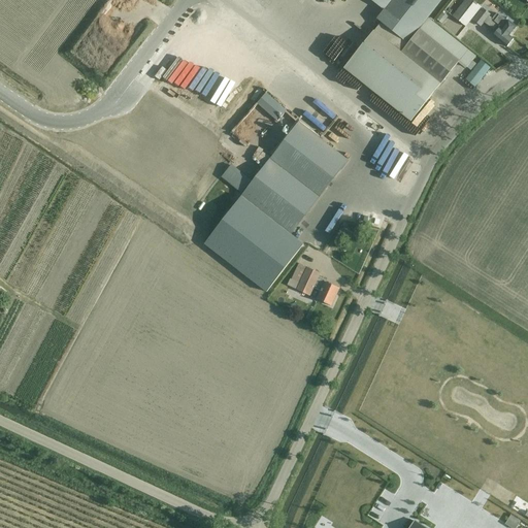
[(371,0),(386,11),(377,21),(382,24),(345,68),(409,121),(460,61),(467,67),(476,56),(428,17),(440,0),(371,0)]
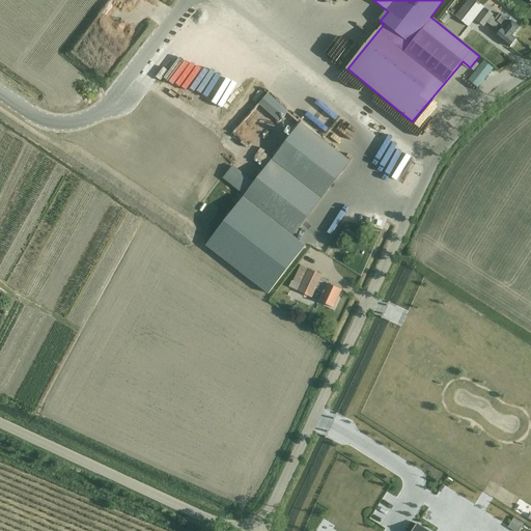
[(474,0),(468,0),(455,17),(469,27),(483,7),(474,0)]
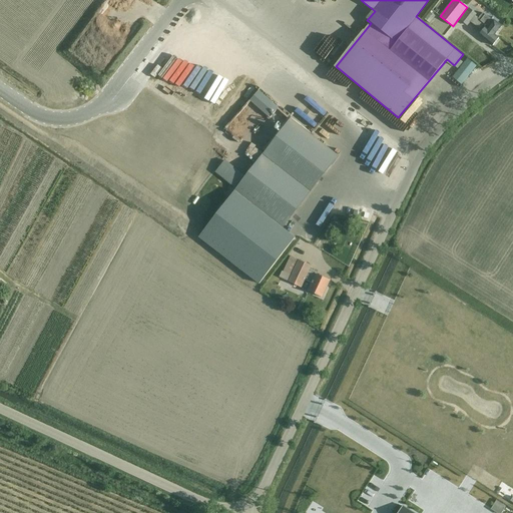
[(252,14),(257,9),(247,4),(244,10),(252,14)]
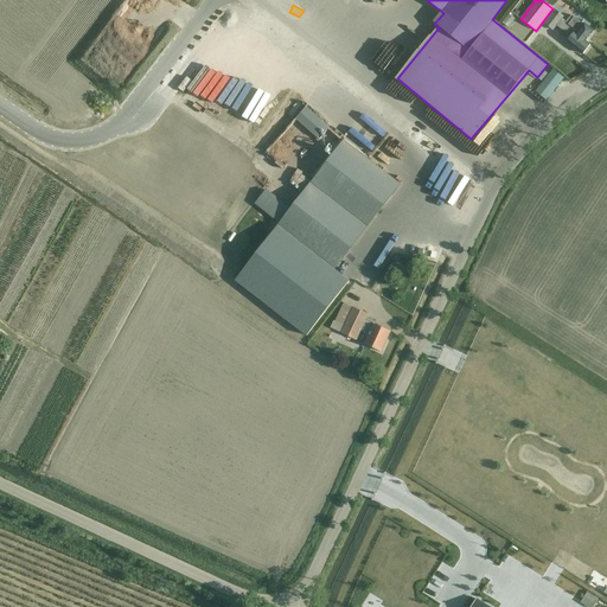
[(554,31),(564,17),(555,10),(544,24),(554,31)]
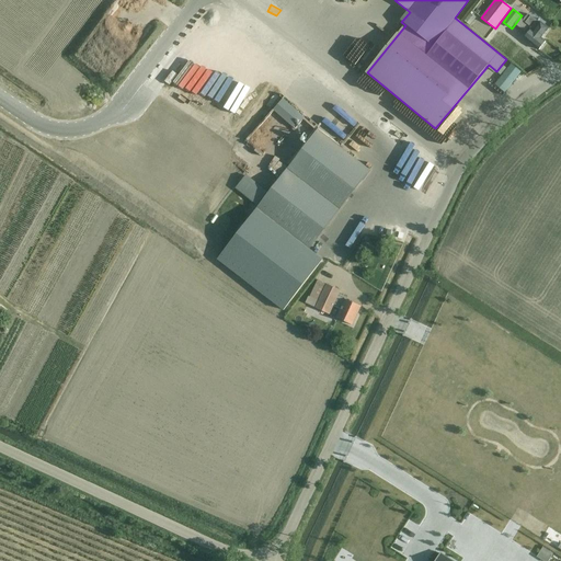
[(541,38),(549,29),(540,22),(539,23),(531,16),(530,16),(528,14),(523,21),(526,23),(530,26),(529,29),(530,30),(524,38),(539,50),(546,42),(541,38)]
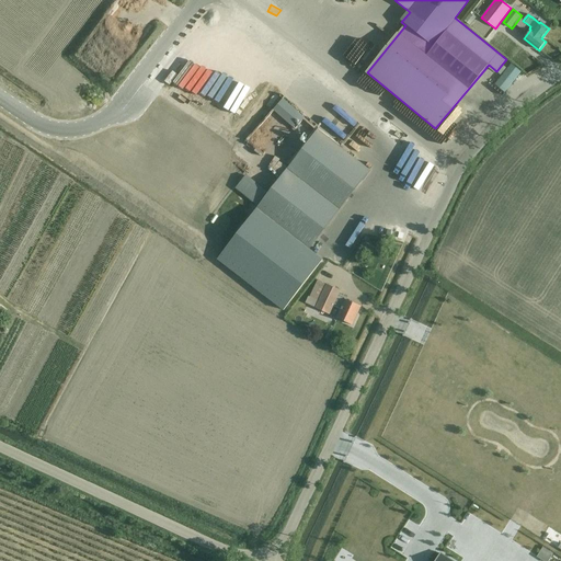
[(496,39),(493,44),(499,48),(502,45),(496,39)]
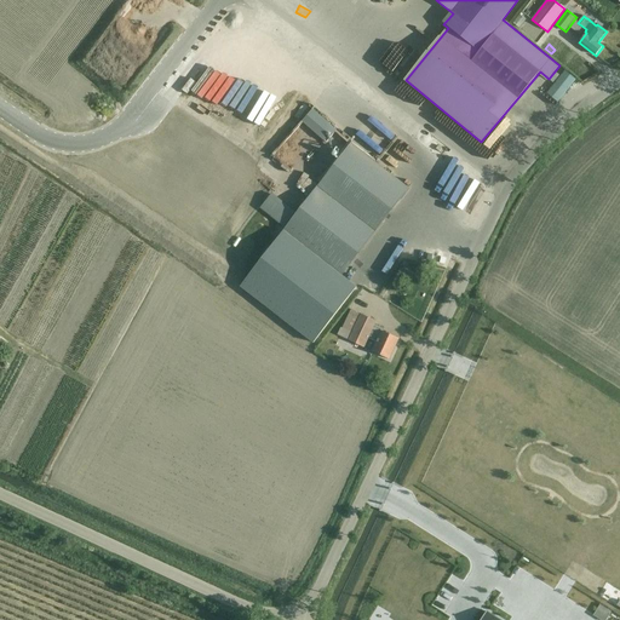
[(552,82),(560,90),(573,76),(566,69),(552,82)]
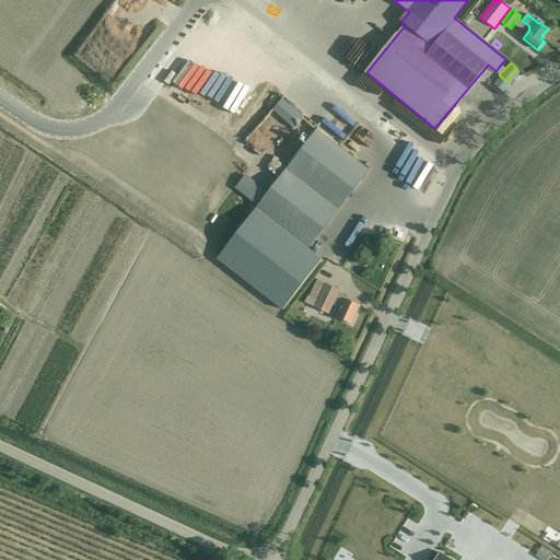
[(178,89),(175,94),(182,100),(186,94),(178,89)]
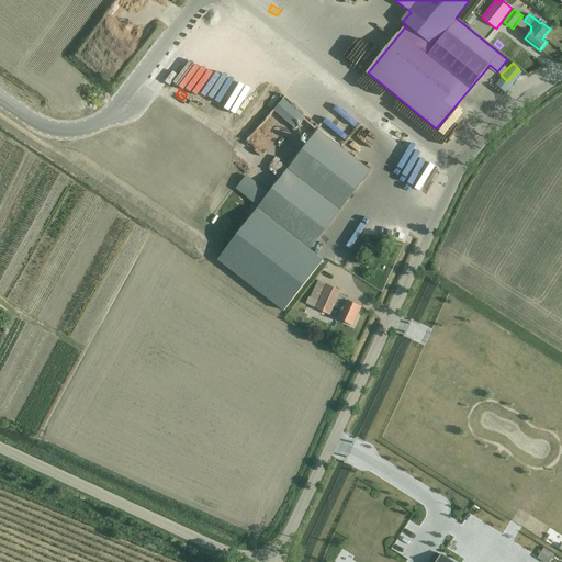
[(483,128),(499,102),(493,98),(476,124),(483,128)]
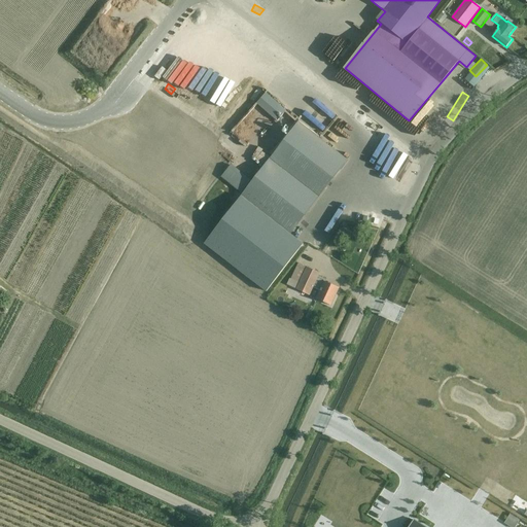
[(243,195),(206,242),(269,290),(305,243),(292,233),(349,159),(300,121),(252,182),(231,165),(221,176),(243,195)]
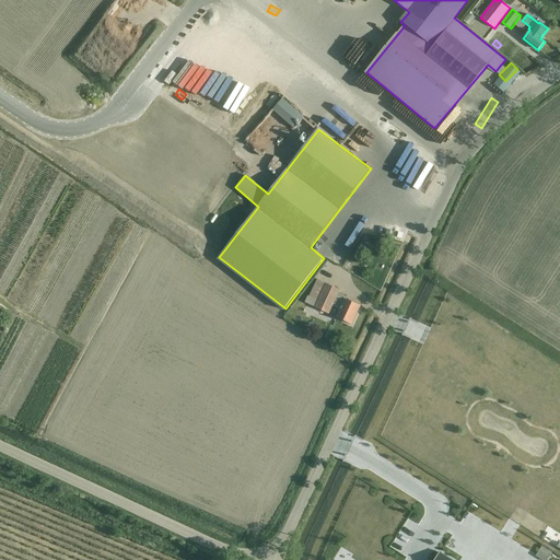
[(236,167),(228,179),(232,183),(241,171),(236,167)]
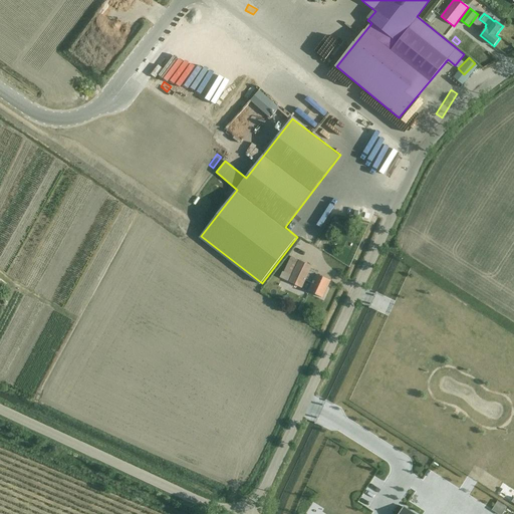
[(383,179),(393,159),(389,157),(379,177),(383,179)]
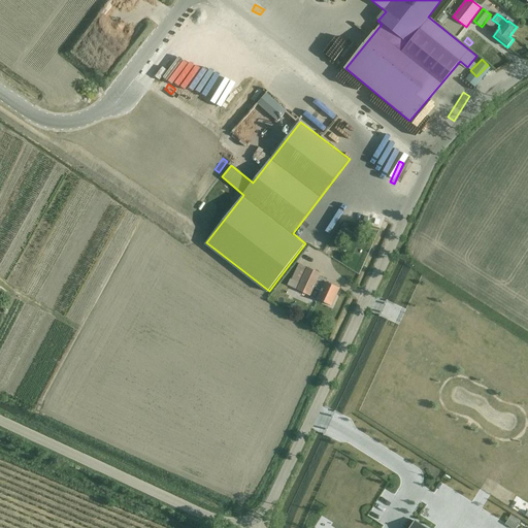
[(231,197),(234,191),(224,185),(220,191),(231,197)]
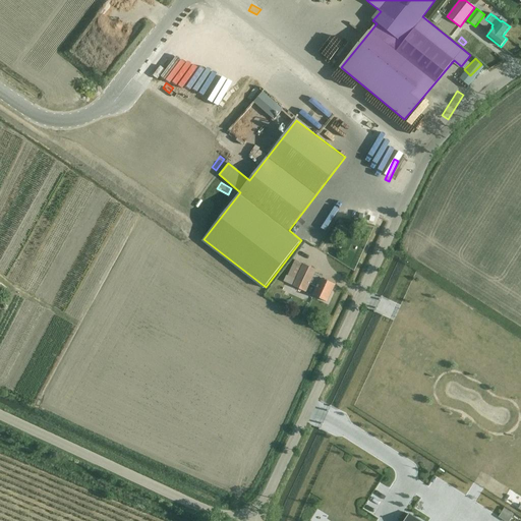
[(286,275),(294,278),(300,265),(292,262),(286,275)]
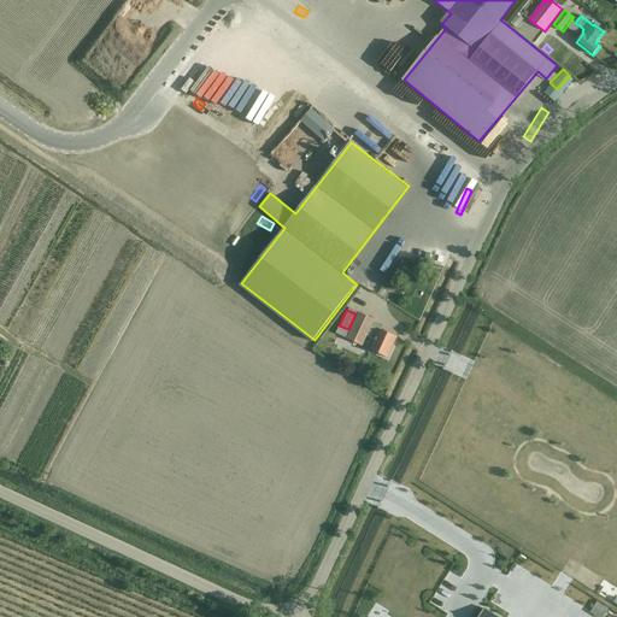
[(389,358),(399,338),(382,330),(383,328),(375,323),(376,321),(360,313),(348,340),(364,347),(368,338),(377,341),(372,351),(389,358)]
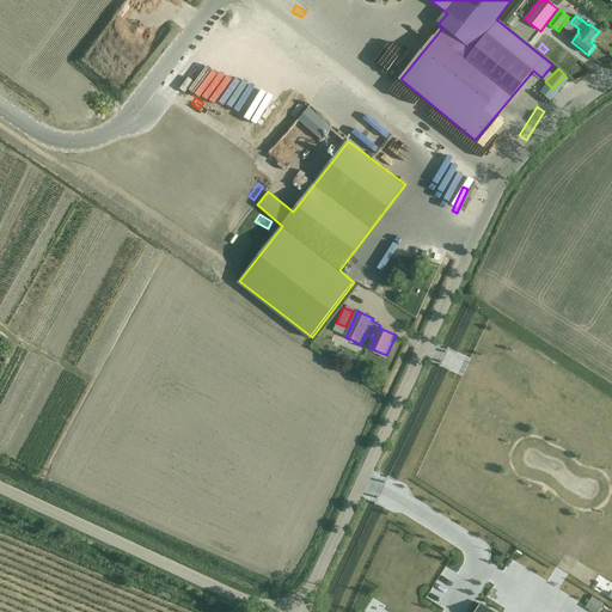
[(335,332),(330,341),(338,346),(343,337),(335,332)]
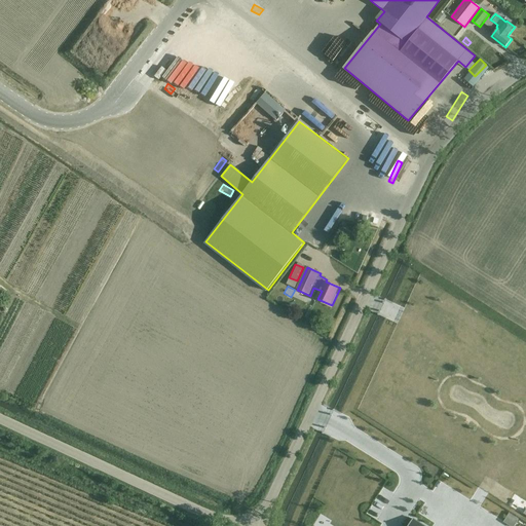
[(282,298),(277,305),(286,309),(290,301),(282,298)]
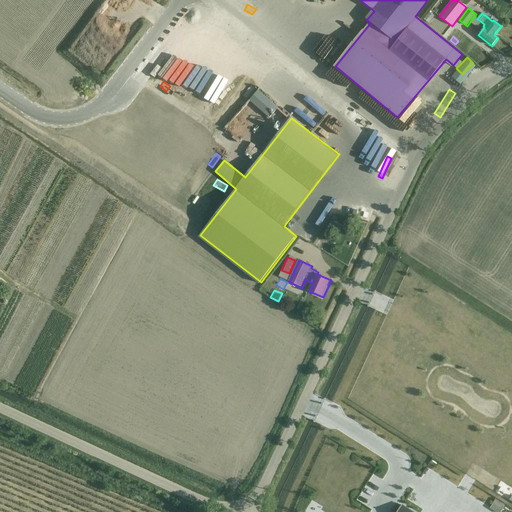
[(291,501),(294,489),(289,487),(286,500),(291,501)]
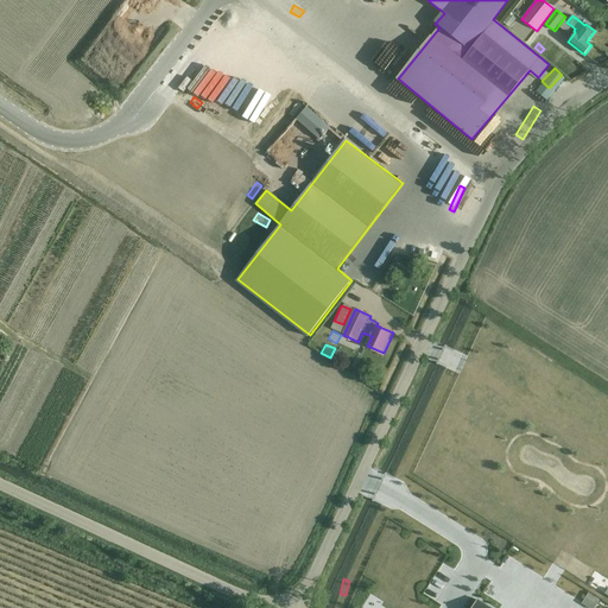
[(372,593),(367,607),(405,607),(407,601),(372,593)]
